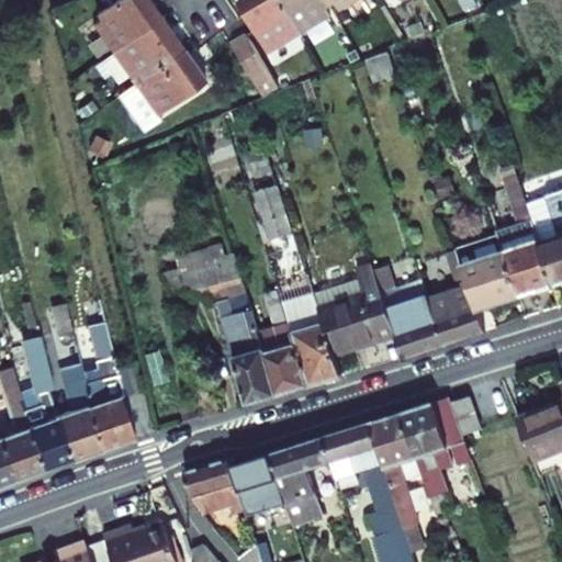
[(115,56),(163,21),(147,0),(124,0),(98,19),(102,24),(96,29),(115,56)]
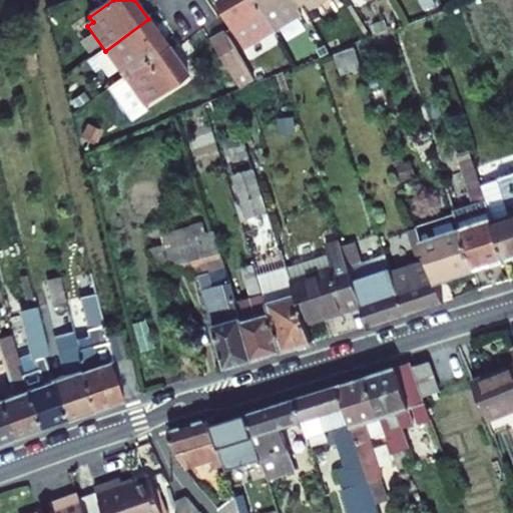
[(272,30),(276,27),(259,0),(227,0),(220,5),(249,53),(276,37),(272,30)]
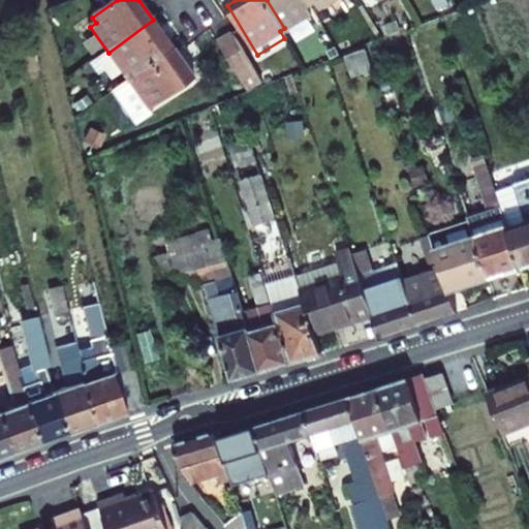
[(308,0),(267,0),(284,28),(287,27),(291,33),(315,19),(311,11),(314,9),(308,0)]
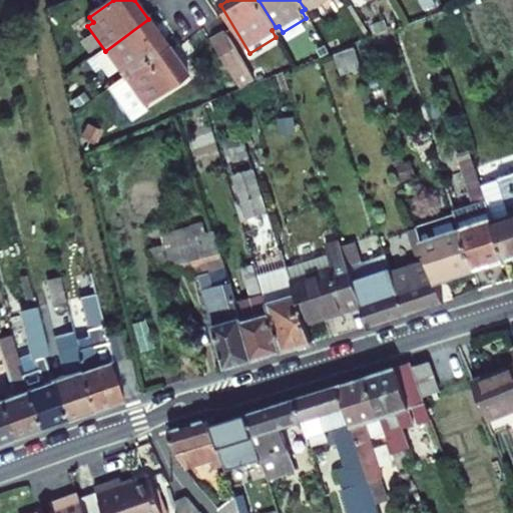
[(299,0),(305,9),(309,6),(313,13),(334,0),(299,0)]
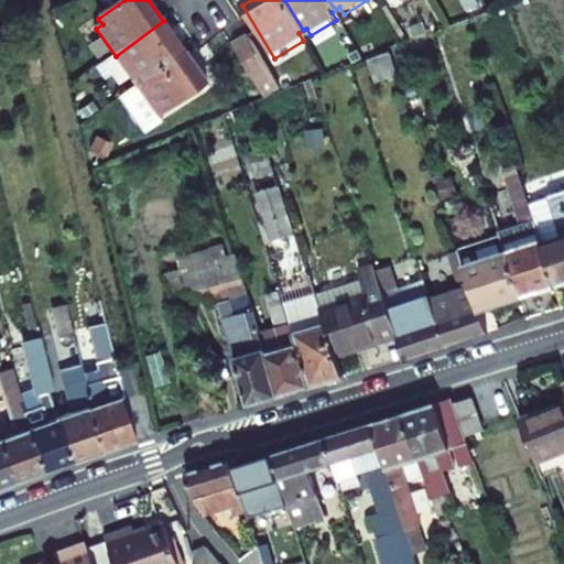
[(187,53),(163,21),(116,56),(137,84),(143,79),(145,84),(187,53)]
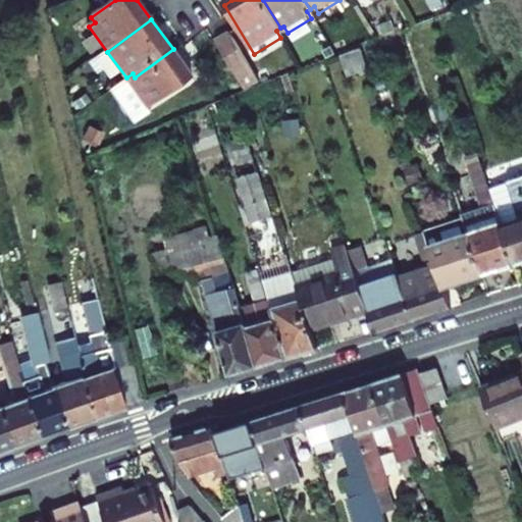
[(266,90),(233,38),(219,47),(250,97),(266,90)]
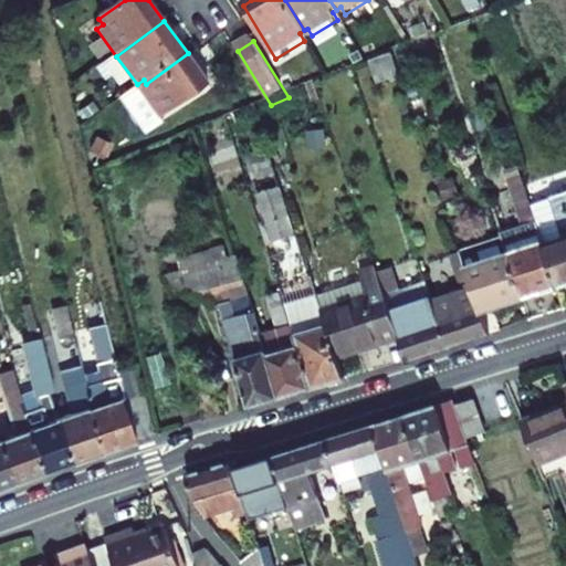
[(390,51),(367,59),(377,88),(401,81),(390,51)]
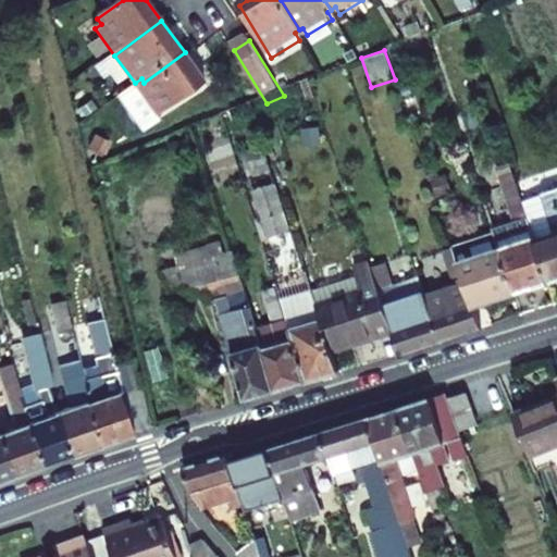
[(208,83),(185,52),(144,83),(148,87),(141,91),(144,95),(126,107),(147,134),(163,122),(160,118),(208,83)]
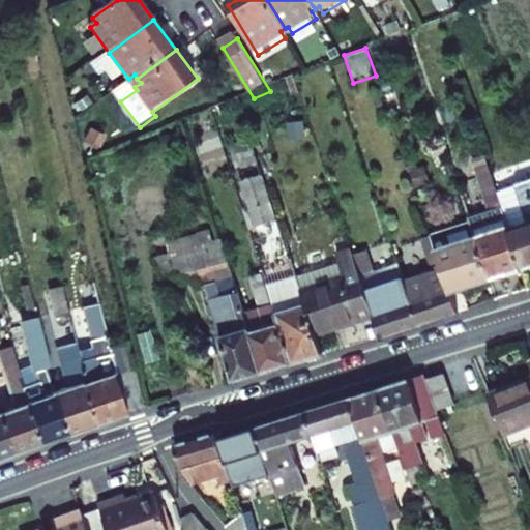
[(115,94),(120,101),(137,90),(135,87),(141,83),(137,79),(115,94)]
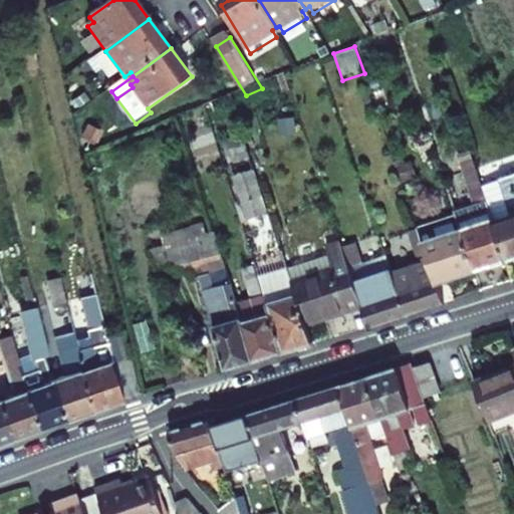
[(493,223),(470,151),(458,155),(474,204),(455,210),(456,215),(474,272),(506,261),(493,223)]
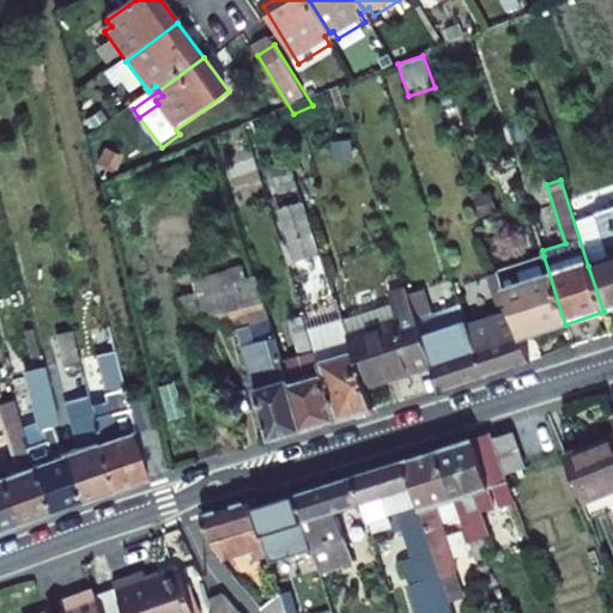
[(278,210),(309,305),(335,297),(304,201),(278,210)]
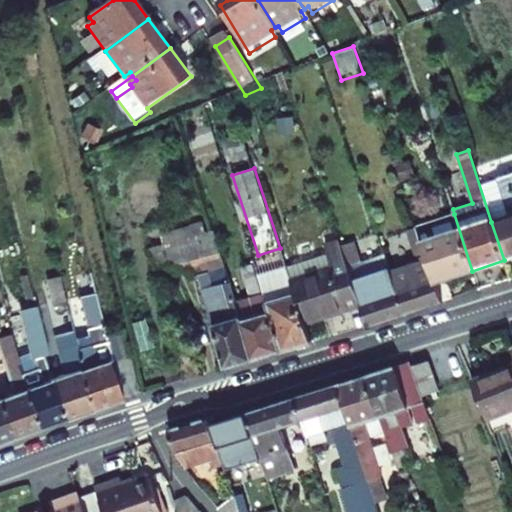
[(504,260),(511,257),(511,173),(498,178),(510,216),(491,222),(504,260)]
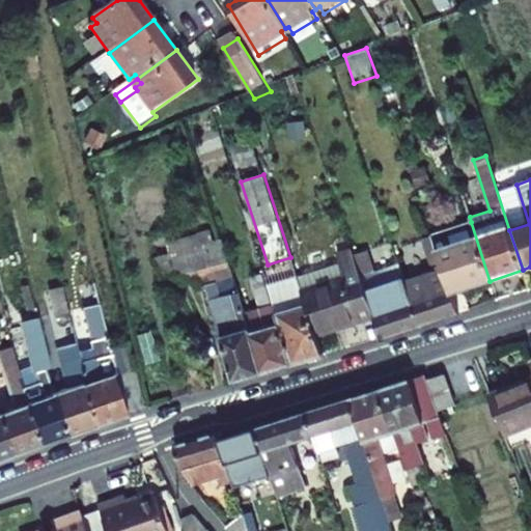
[(451,295),(490,281),(471,222),(431,235),(451,295)]
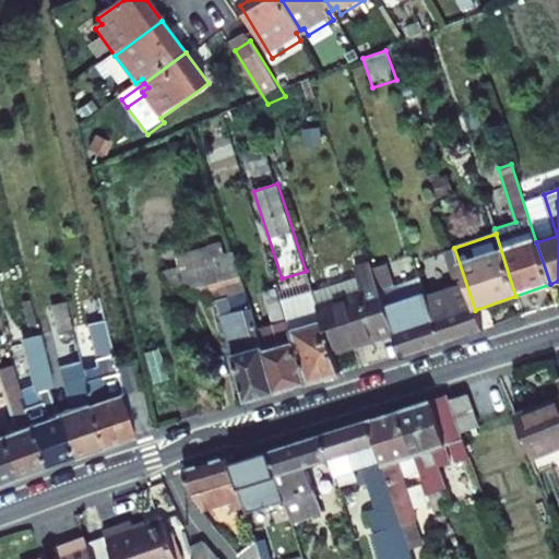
[(458,287),(427,297),(442,343),(482,330),(475,310),(454,248),(445,251),(458,287)]
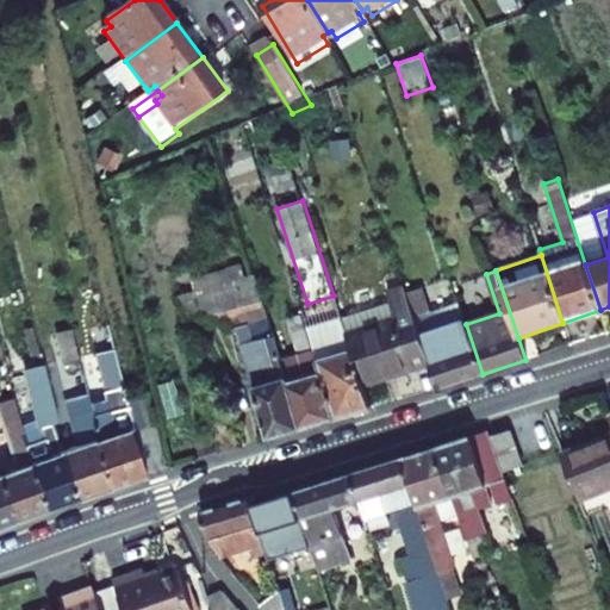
[(263,300),(255,275),(178,297),(185,323),(231,310),(263,300)]
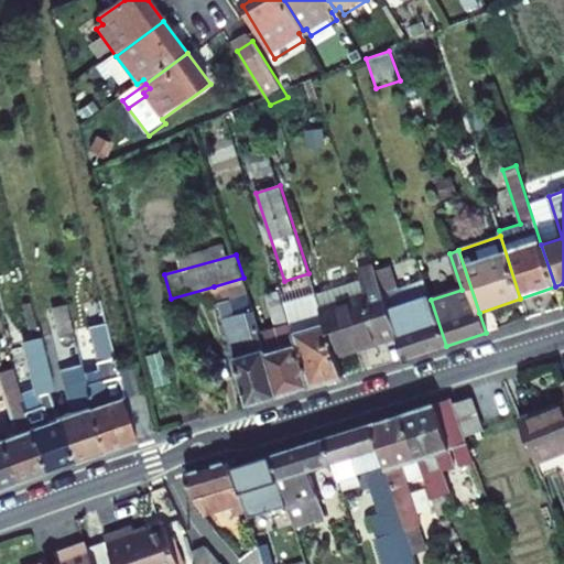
[(316,295),(336,356),(398,335),(376,270),(375,266),(357,271),(360,281),(316,295)]
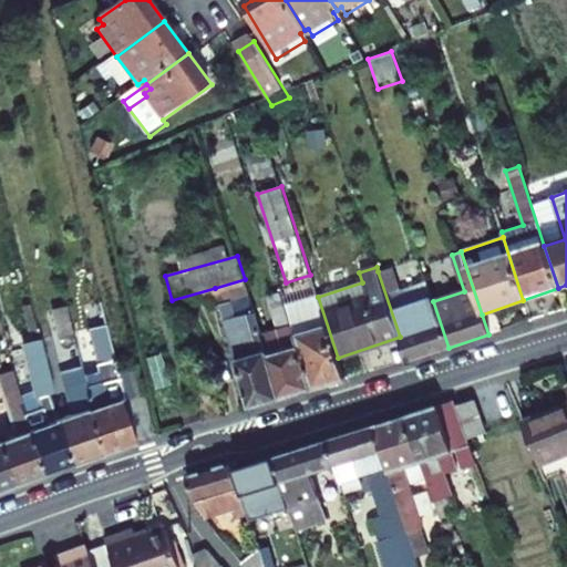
[(408,360),(449,348),(433,301),(426,282),(399,291),(391,268),(378,271),(400,337),(408,360)]
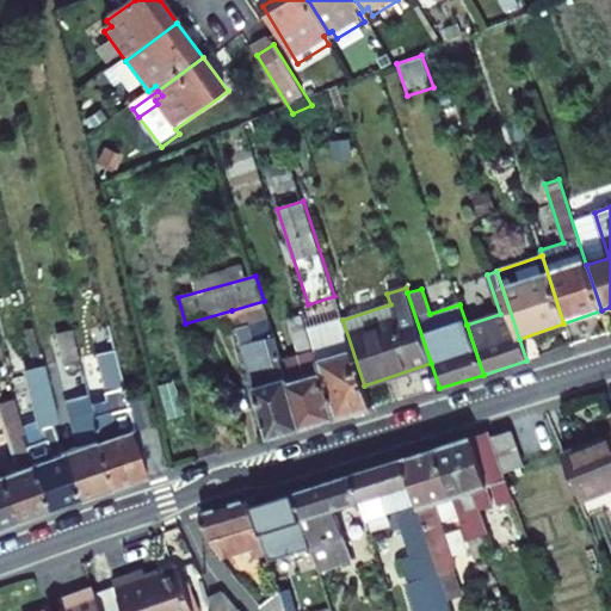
[(235,320),(236,327),(269,319),(264,301),(232,310),(235,320)]
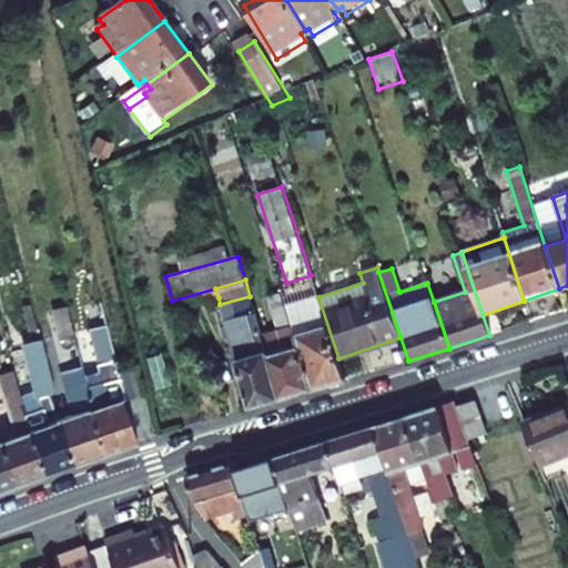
[(175,310),(219,297),(215,288),(172,301),(175,310)]
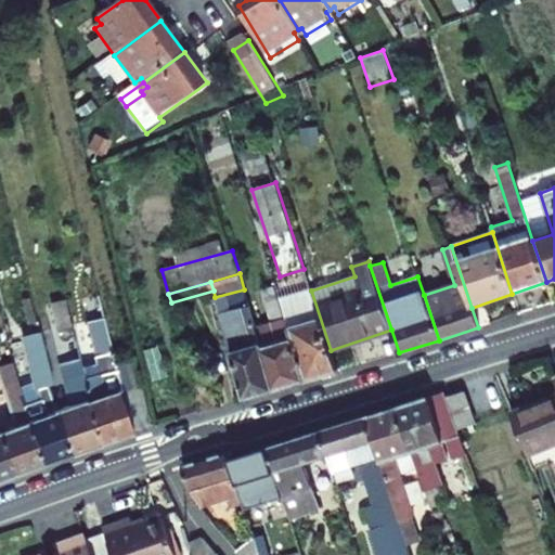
[(272,322),(255,327),(273,390),(305,381),(280,299),(275,285),(262,289),(272,322)]
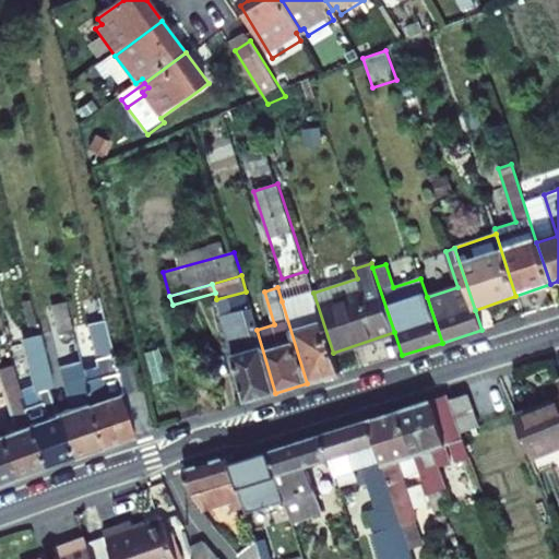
[(216,299),(246,401),(275,393),(257,330),(246,292),(216,299)]
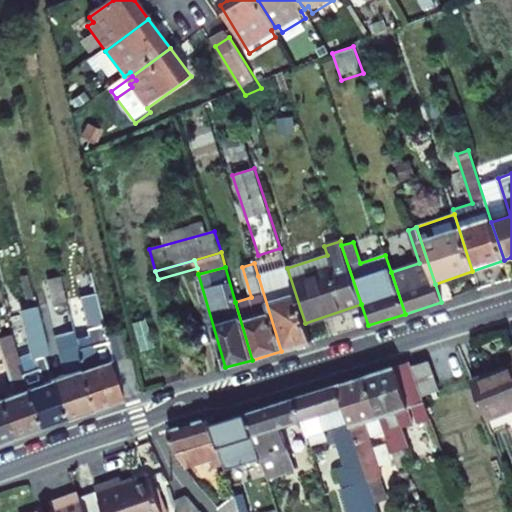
[(281,351),(311,342),(305,323),(287,268),(258,276),(281,351)]
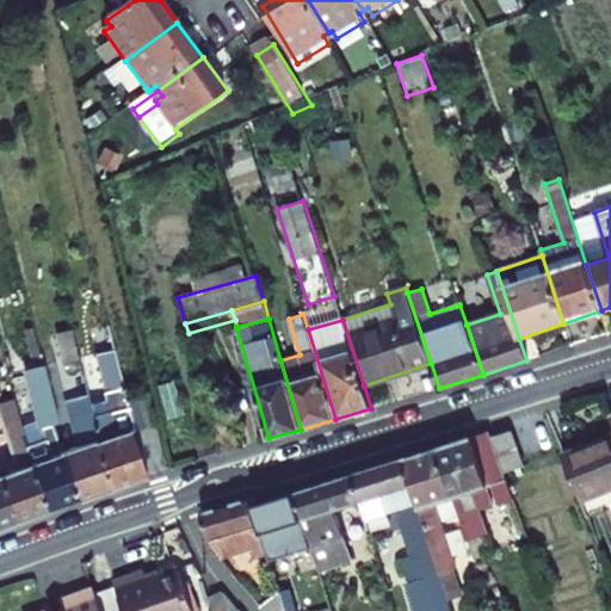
[(72,328),(56,333),(65,362),(79,358),(72,328)]
